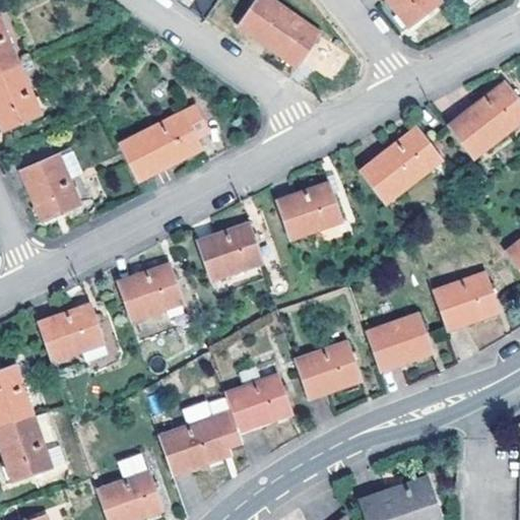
[(274,0),(254,0),(237,25),(295,66),(320,30),(274,0)]
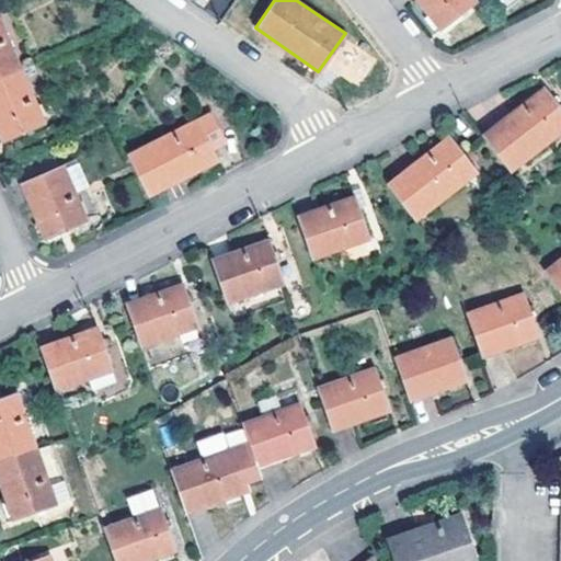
[(472,0),(415,0),(438,29),(474,1),(472,0)]
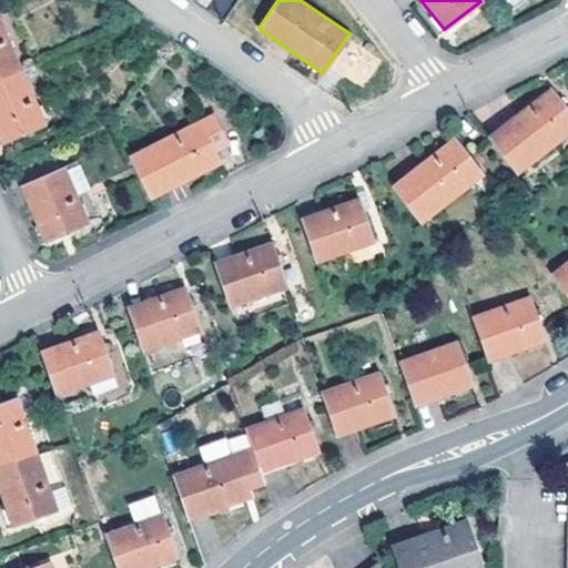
[(0,23),(0,79),(21,70),(0,23)]
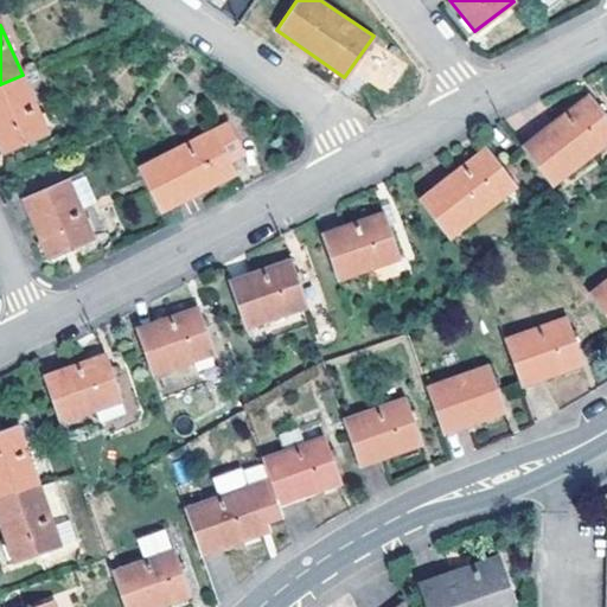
[(23,75),(0,84),(0,146),(4,153),(48,133),(23,75)]
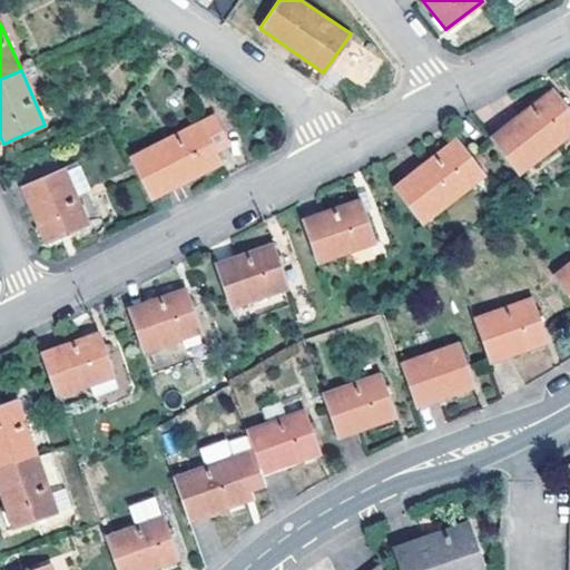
[(569,109),(552,87),(491,135),(518,172),(569,130),(569,109)]
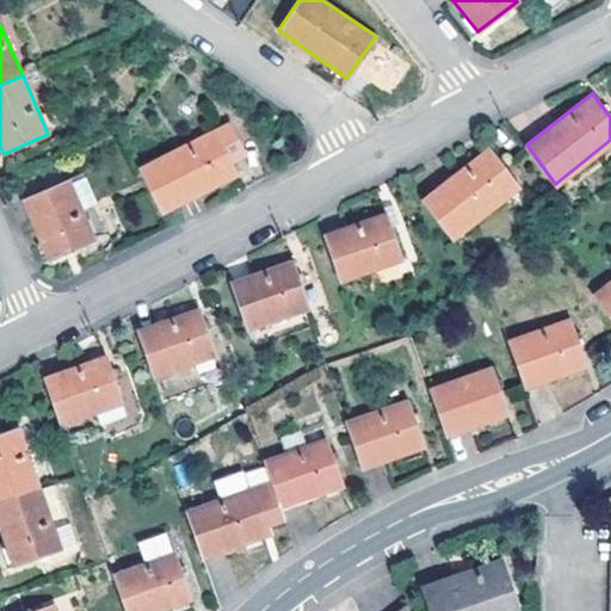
[(232,119),(137,168),(161,213),(236,172),(230,161),(228,155),(245,144),(232,119)]
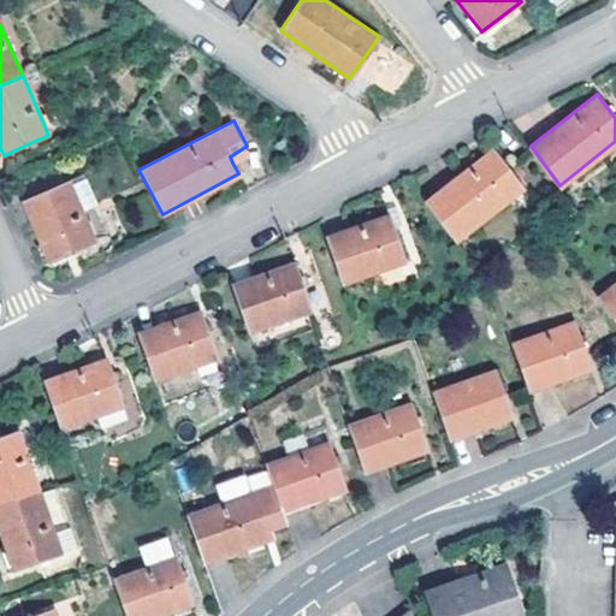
[(250,153),(247,146),(230,157),(232,163),(250,153)]
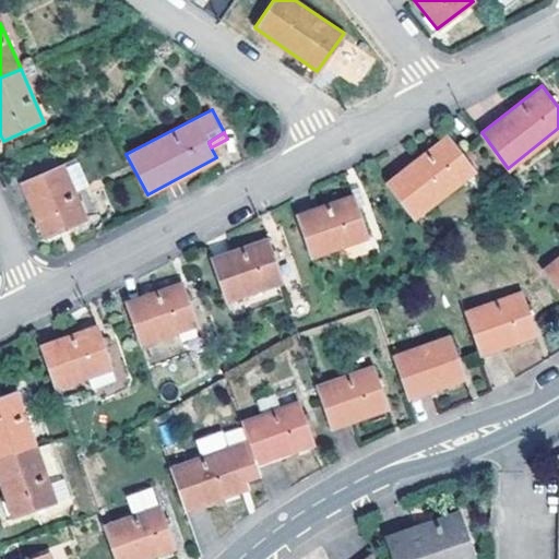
[(448,135),(388,181),(414,216),(475,169),(448,135)]
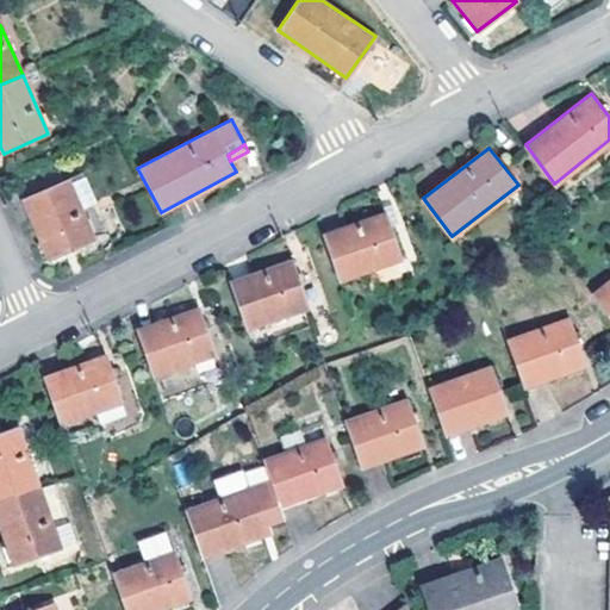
[(91,172),(70,181),(82,209),(103,201),(91,172)]
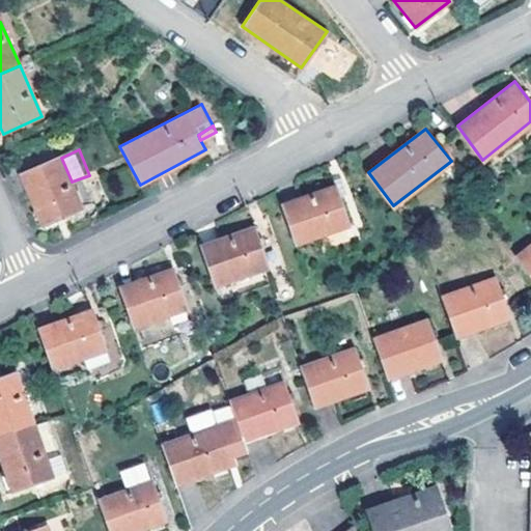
[(83,207),(72,182),(61,158),(21,174),(44,226),(83,207)]
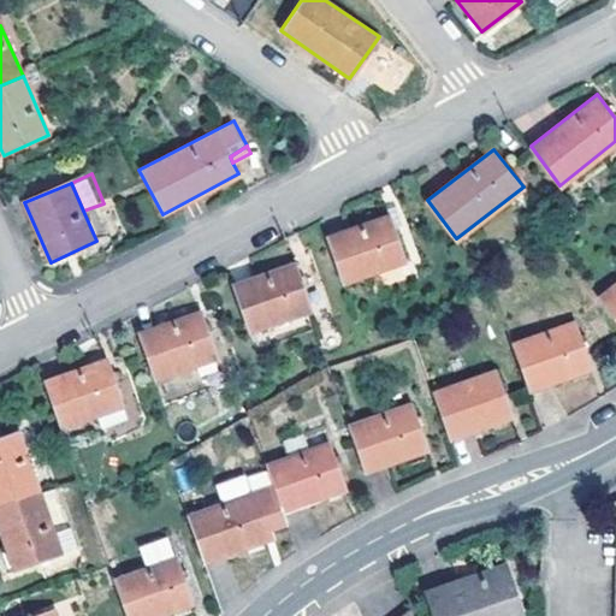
[(385,215),(324,237),(341,283),(401,261),(385,215)]
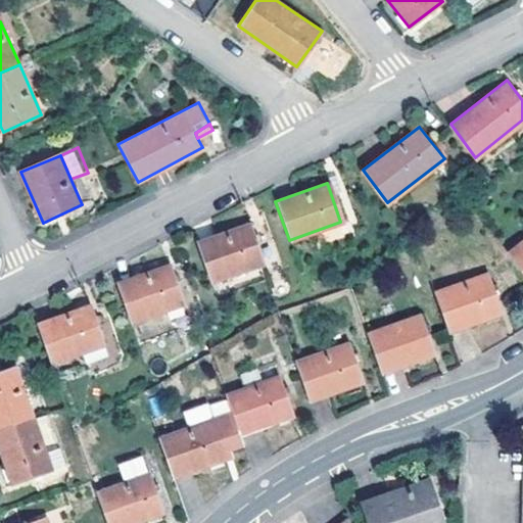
[(248,223),(195,242),(209,281),(262,263),(248,223)]
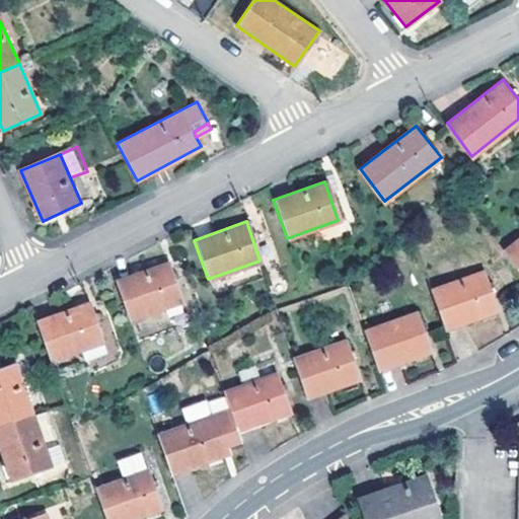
[(518,237),(502,251),(518,273),(518,237)]
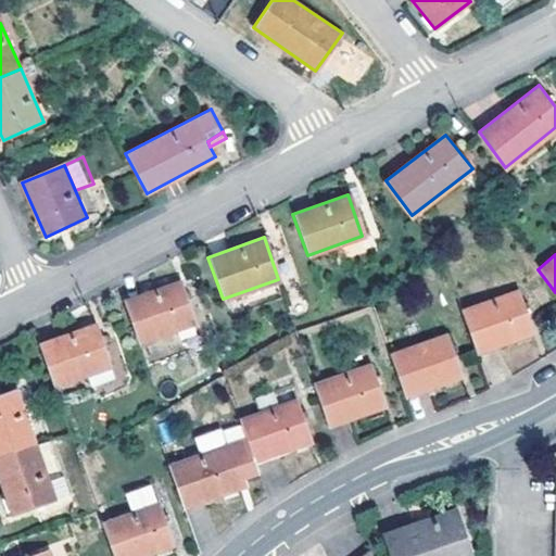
[(179,282),(123,302),(137,343),(193,324),(179,282)]
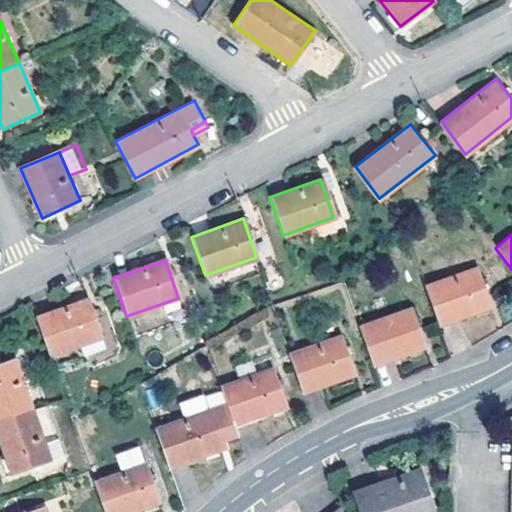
[(475,268),(425,287),(438,325),(489,306),(475,268)]
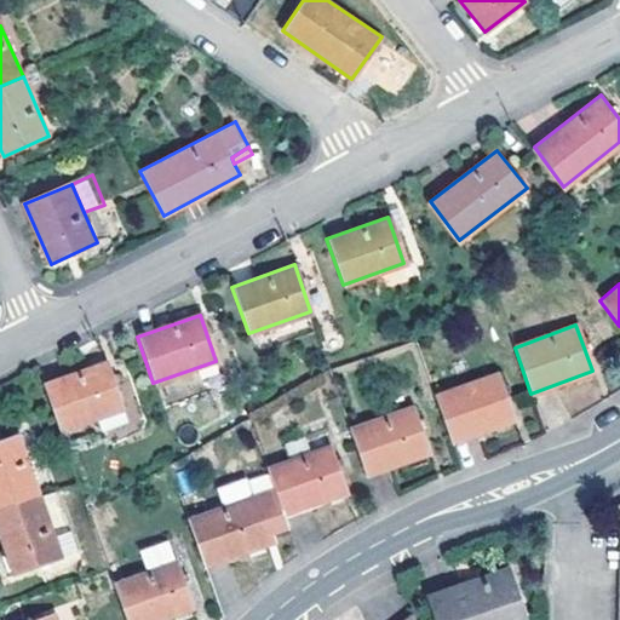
[(108,362),(46,384),(62,431),(125,408),(108,362)]
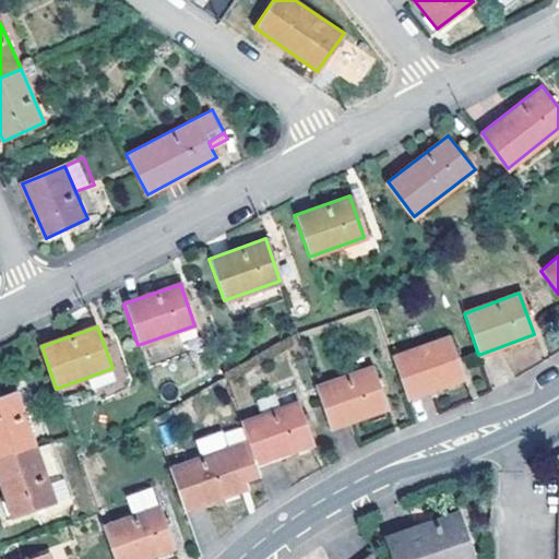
[(448,336),(393,356),(408,397),(463,378),(448,336)]
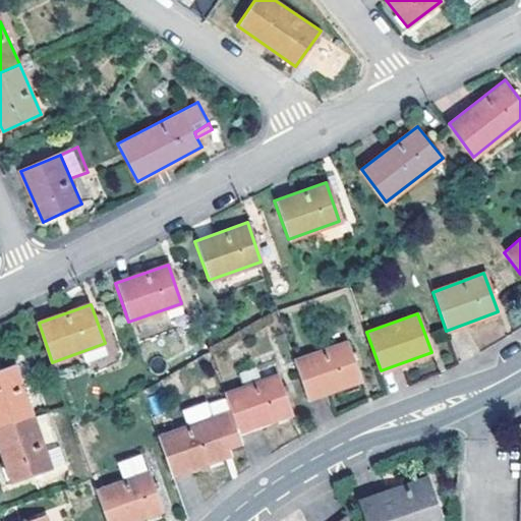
[(345,341),(294,359),(308,399),(360,380),(345,341)]
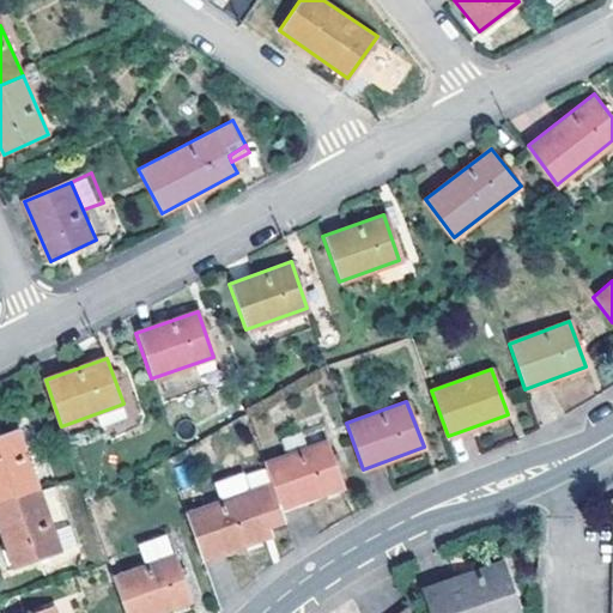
[(263,462),(280,509),(341,486),(319,424),(295,432),(301,449),(263,462)]
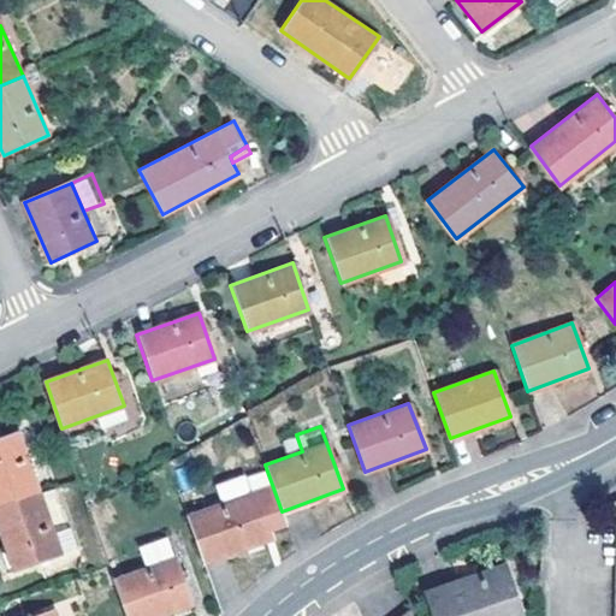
[(0,437),(0,504),(42,491),(21,430),(0,437)]
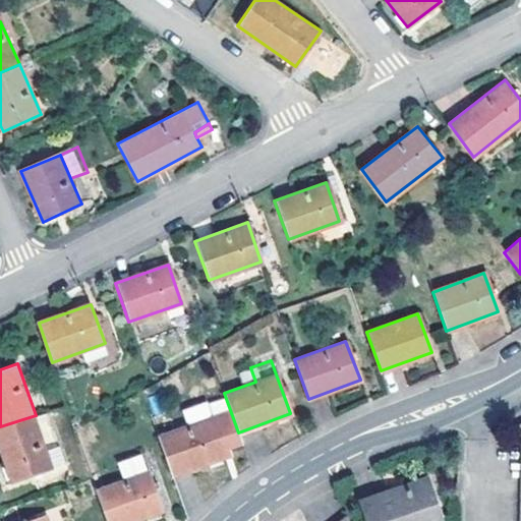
[(157,436),(171,476),(225,456),(206,402),(184,409),(190,425),(157,436)]
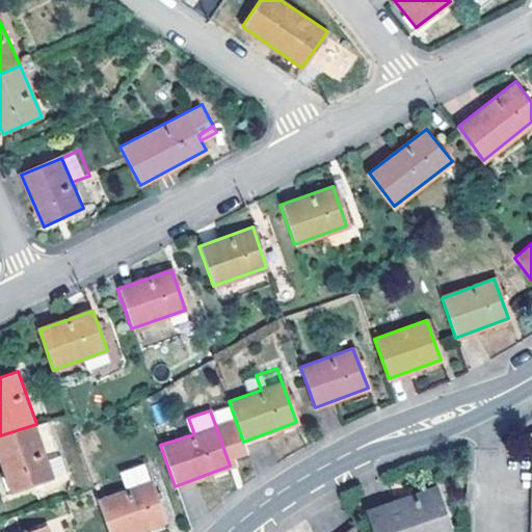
[(50,419),(36,424),(48,458),(63,453),(50,419)]
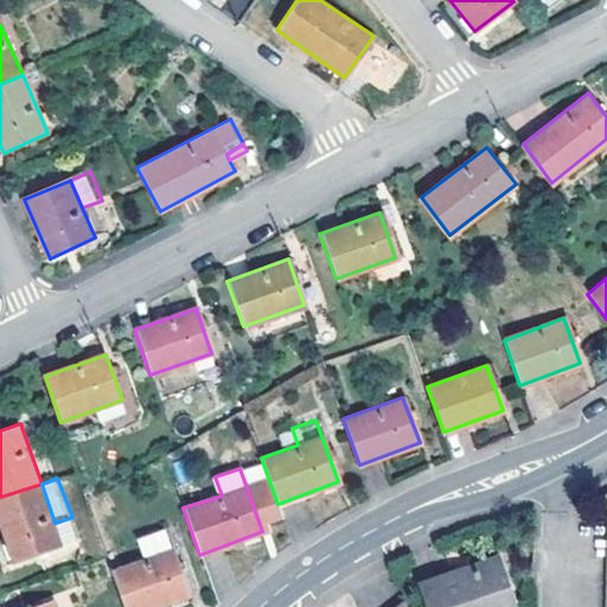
[(55,523),(42,484),(0,497),(0,515),(16,560),(80,538),(72,517),(55,523)]
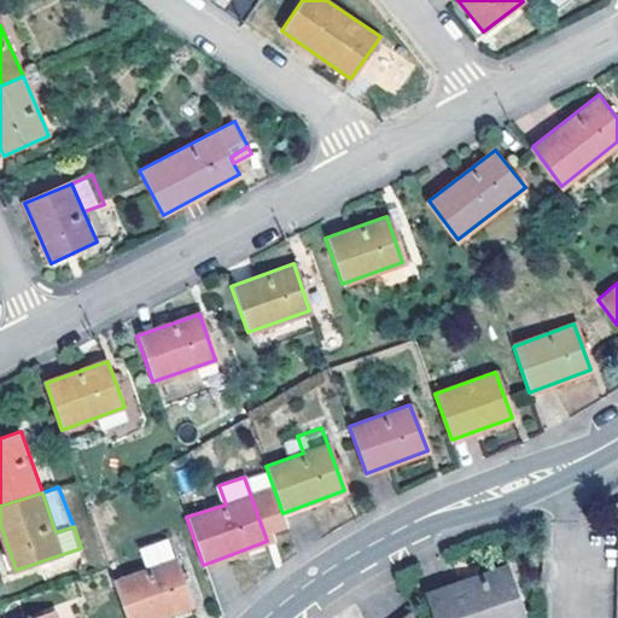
[(114,581),(127,617),(157,617),(192,606),(168,537),(138,547),(145,569),(114,581)]
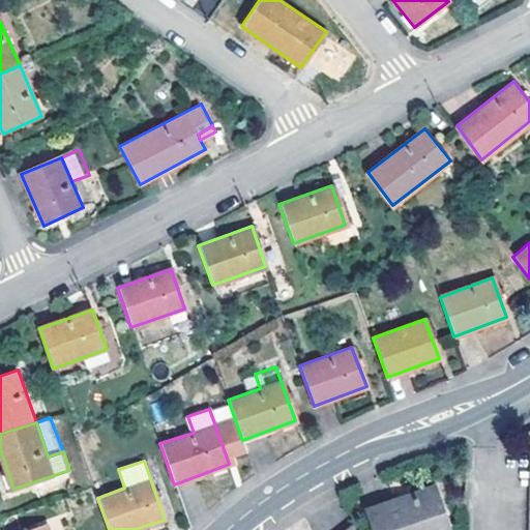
[(438,529),(446,527),(435,490),(364,512),(370,529),(438,529)]
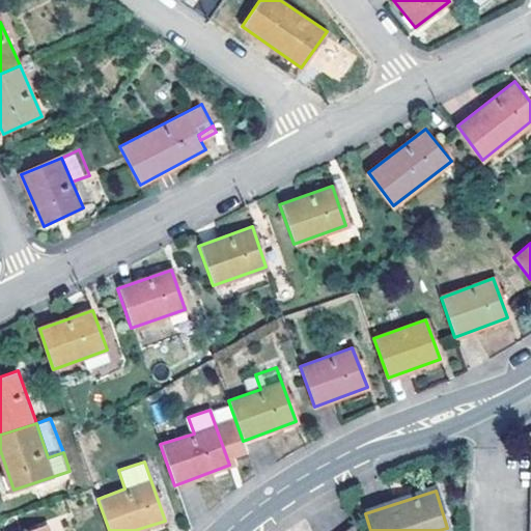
All buildings are outlined.
